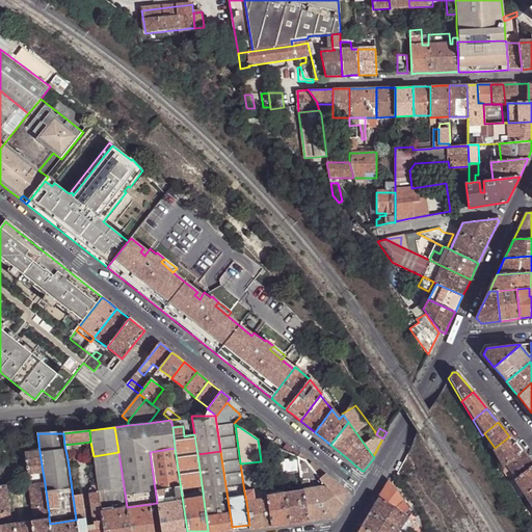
[(495,448),(484,433),(482,435),(491,451),(493,450),(495,448)]
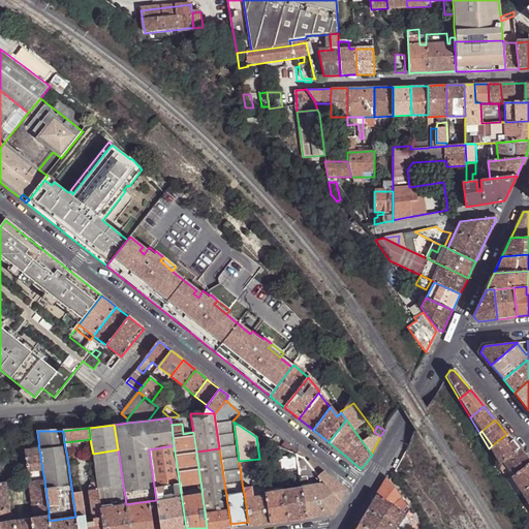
[(512,440),(506,434),(492,445),(490,447),(499,463),(501,462),(519,447),(512,440)]
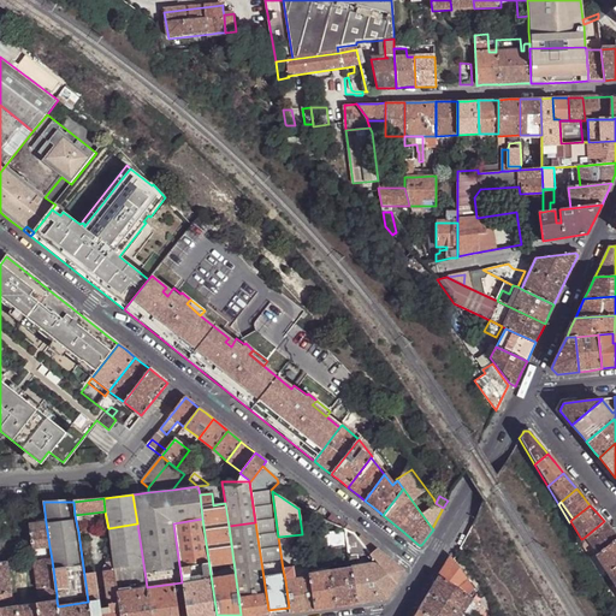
[(217,615),(202,519),(173,523),(182,582),(187,615),(217,615)]
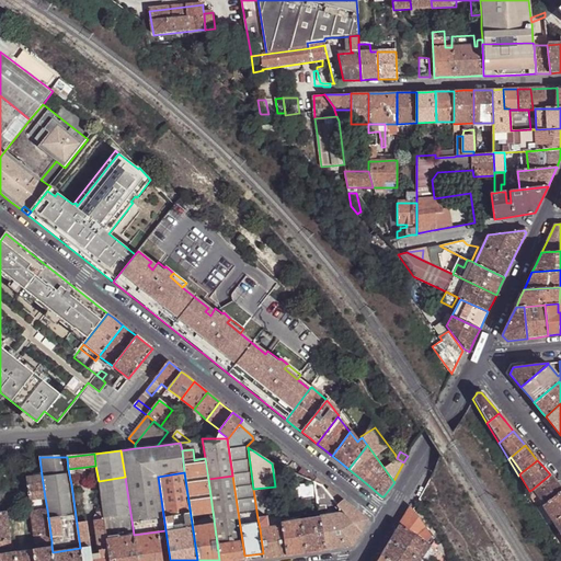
[(560,488),(554,481),(550,474),(531,490),(544,504),(560,490),(560,488)]
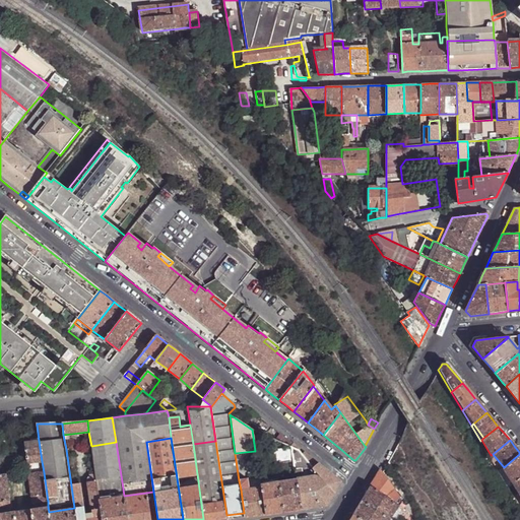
[(27,463),(42,461),(39,441),(24,443),(27,463)]
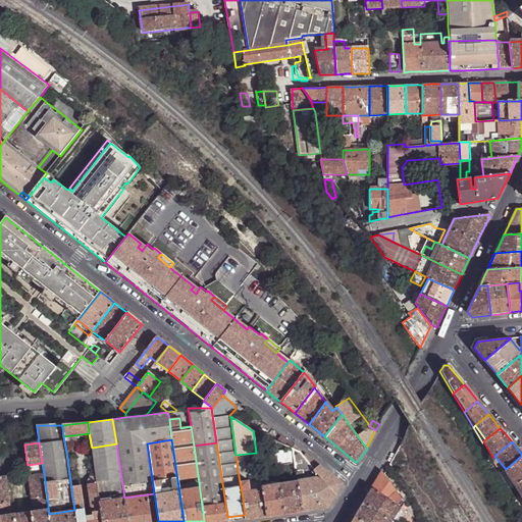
[(194,446),(204,521),(227,521),(227,517),(216,442),(194,446)]
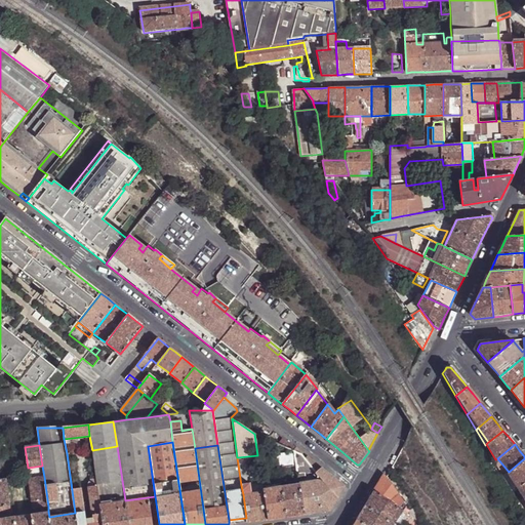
[(117,446),(92,450),(94,472),(97,486),(99,505),(125,500),(117,446)]
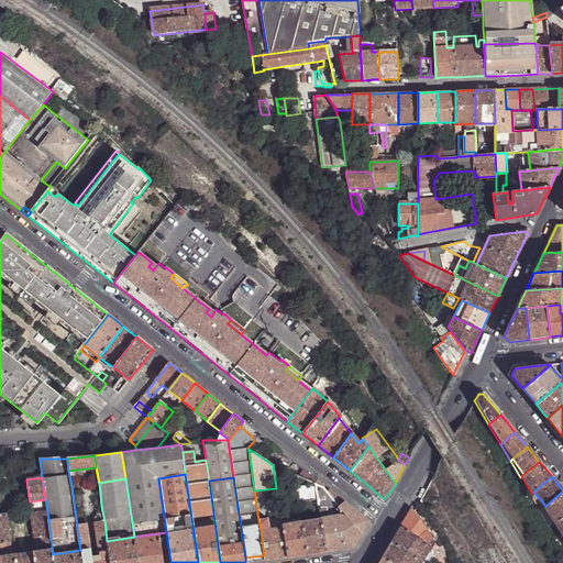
[(110,562),(107,541),(105,521),(95,522),(100,562),(91,562),(80,485),(72,486),(80,550),(81,562),(110,562)]
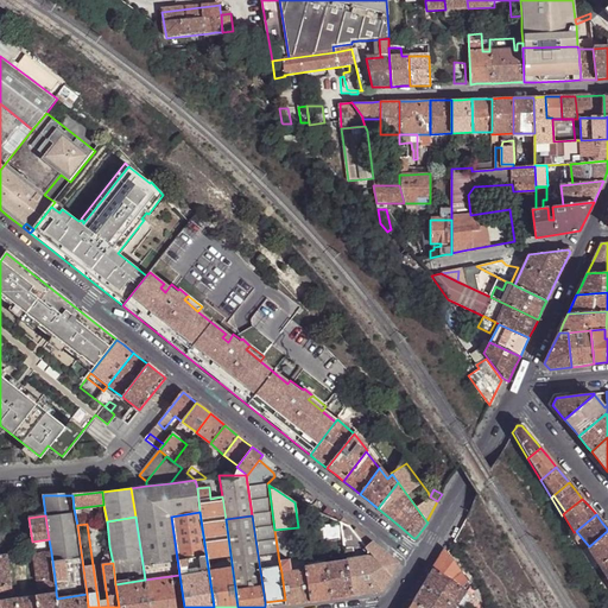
[(321,539),(318,524),(311,525),(314,540),(321,539)]
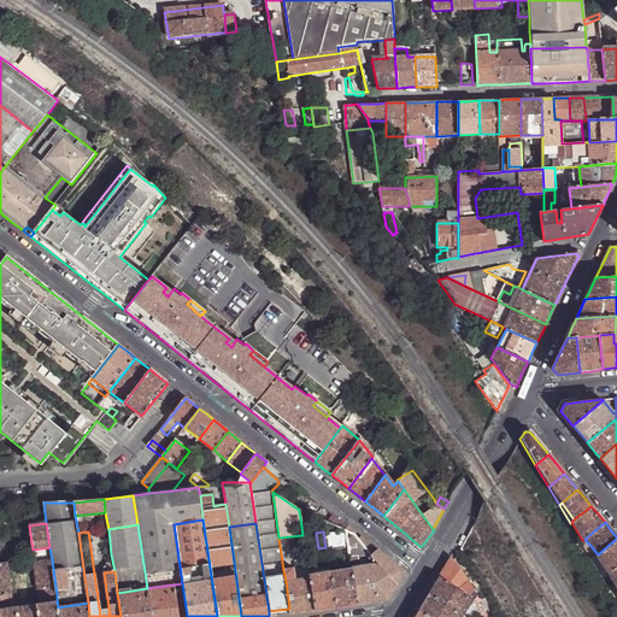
[(353,535),(345,532),(347,548),(350,560),(359,559),(358,557),(370,556),(357,540),(354,535),(353,535)]
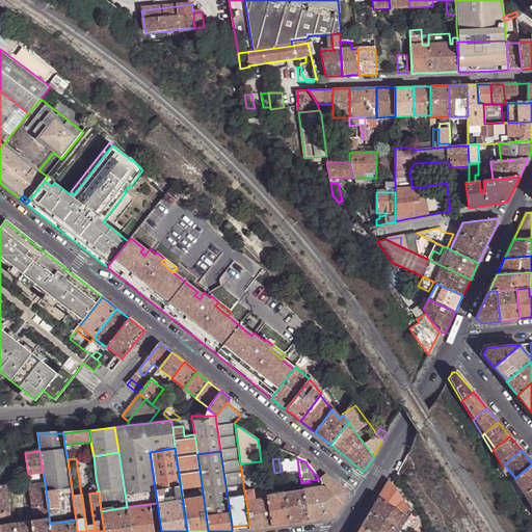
[(311,463),(308,466),(319,479),(325,475),(317,469),(311,463)]
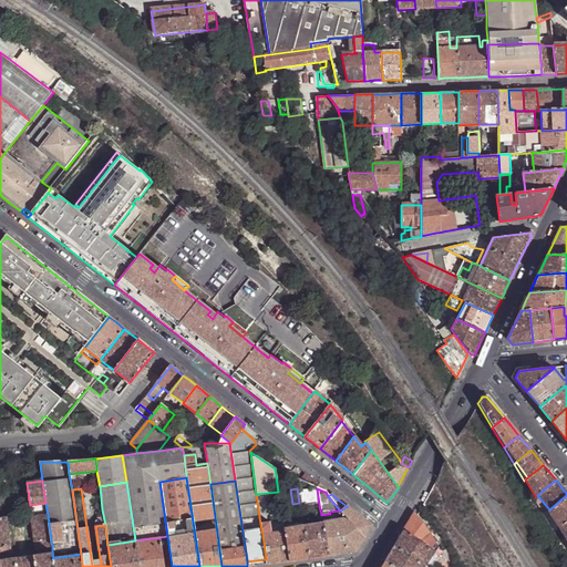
[(549,509),(537,495),(535,496),(534,497),(544,515),(548,512),(549,509)]
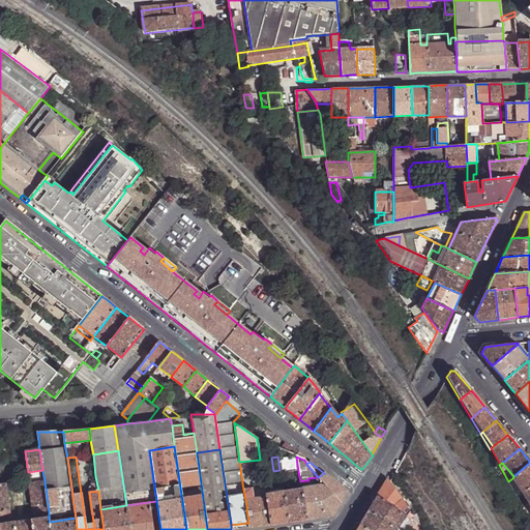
[(529,463),(513,476),(512,478),(522,494),(529,487),(529,463)]
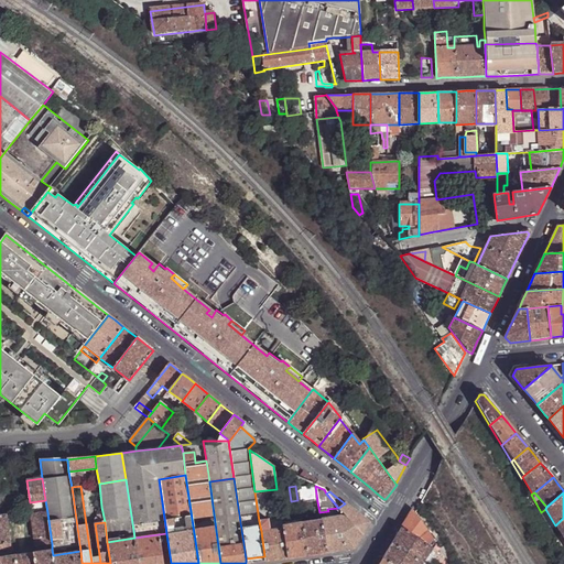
[(338,509),(336,510),(340,516),(340,517),(321,520),(325,553),(340,551),(355,549),(369,524),(369,522),(345,503),(338,508),(338,509)]
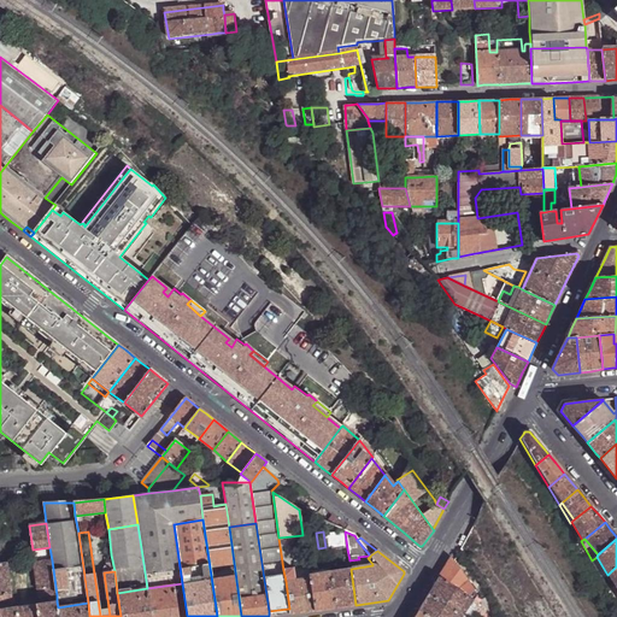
[(471,593),(475,591),(453,562),(451,557),(444,569),(439,577),(468,597),(471,593)]
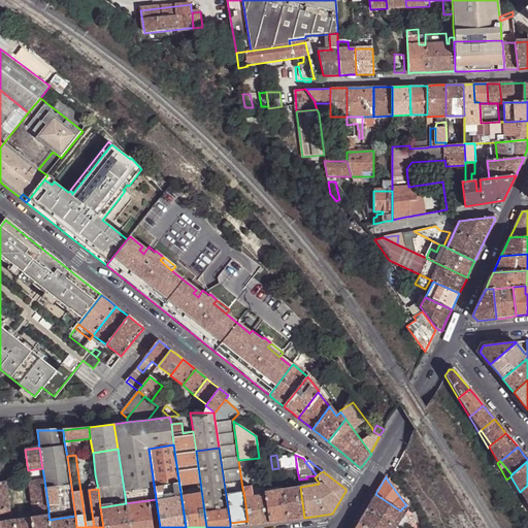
[(520,492),(510,476),(506,480),(516,495),(520,492)]
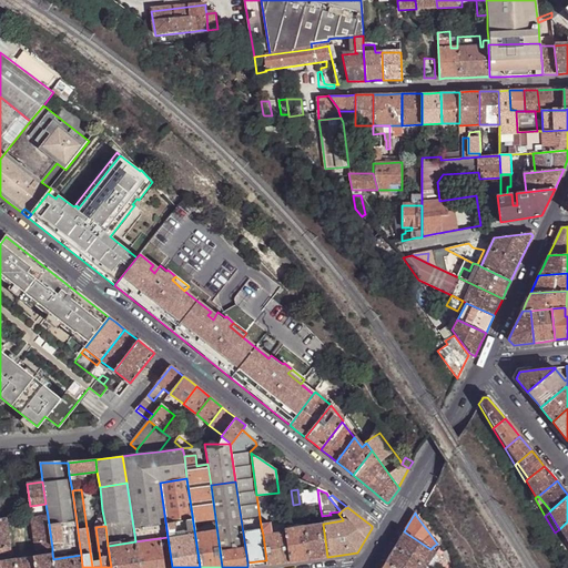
[(52,548),(48,516),(31,518),(36,550),(52,548)]
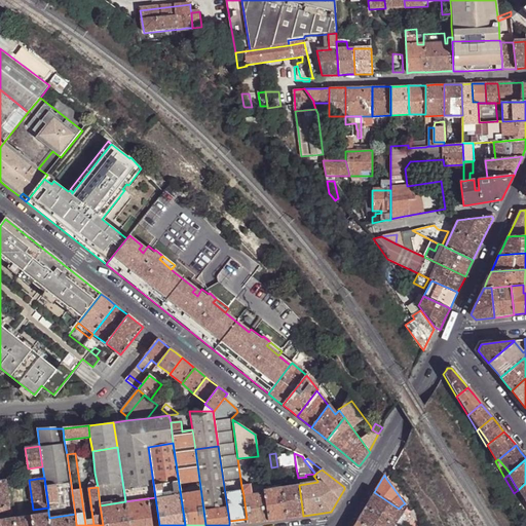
[(0,514),(10,513),(6,481),(0,481),(0,514)]
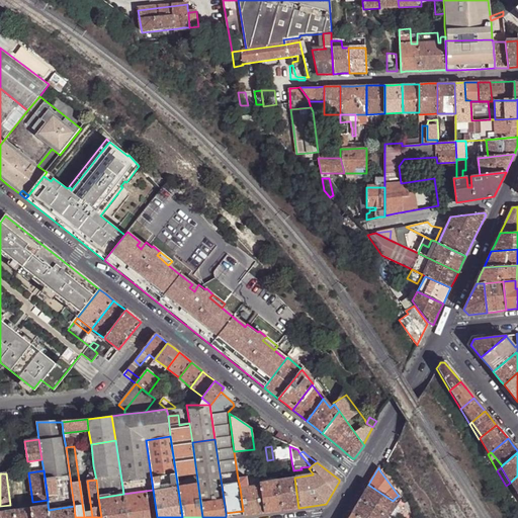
[(294,478),(277,480),(281,511),(290,509),(298,508),(294,478)]
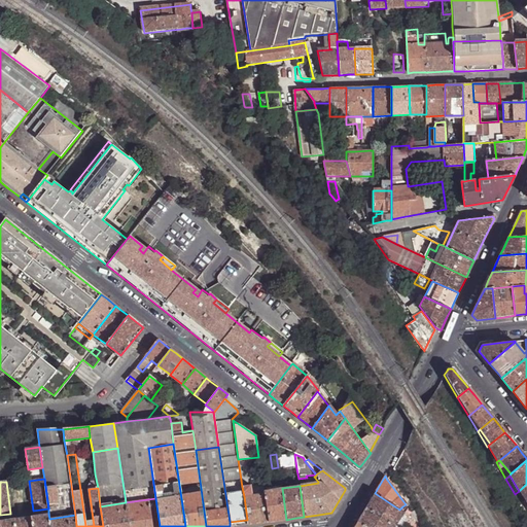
[(286,520),(282,488),(264,491),(265,493),(269,522),(278,521),(286,520)]
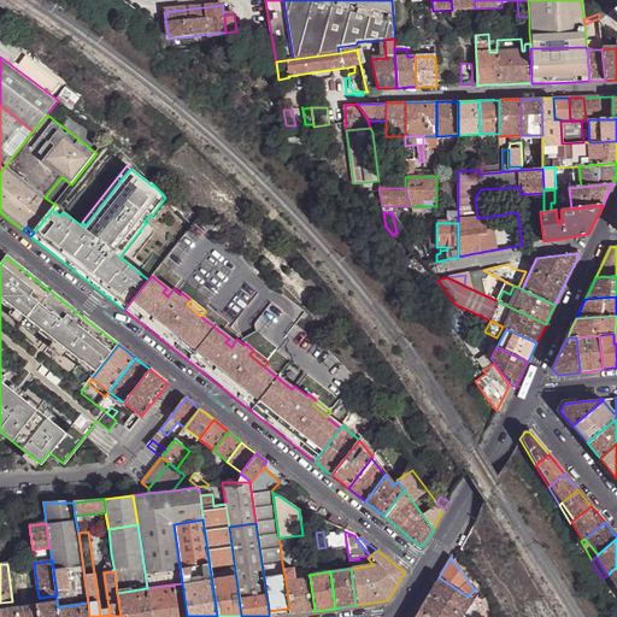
[(293,580),(286,581),(289,609),(291,615),(304,612),(315,611),(310,577),(293,580)]
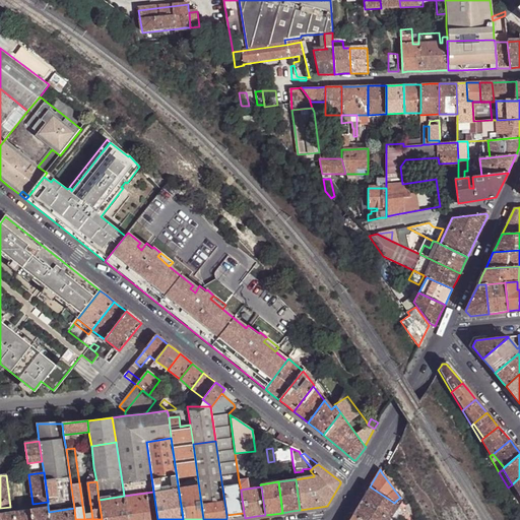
[(367,492),(361,501),(389,519),(390,517),(398,506),(394,503),(370,486),(367,492)]
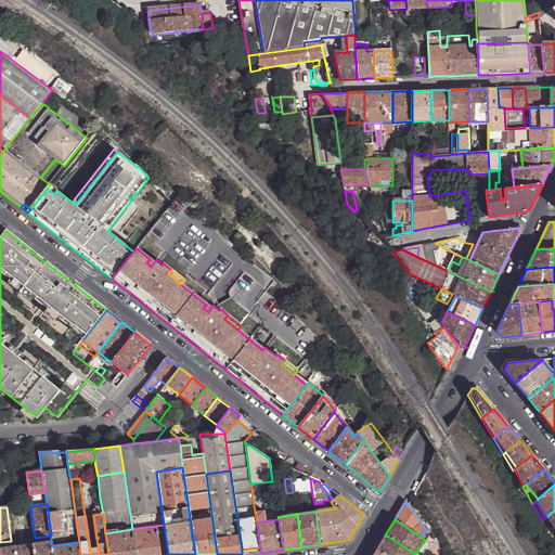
[(168,554),(164,525),(132,529),(136,554),(168,554)]
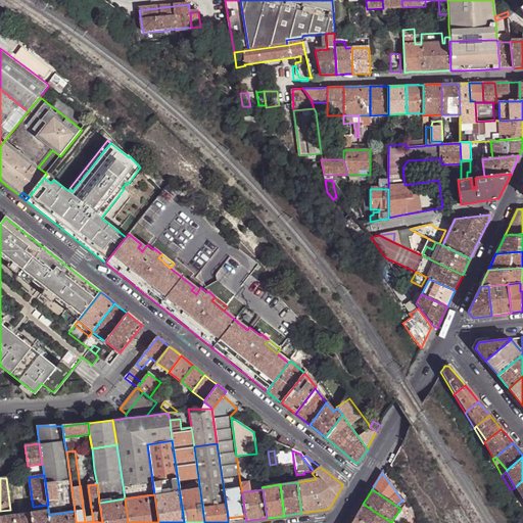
[(128,522),(125,498),(99,503),(102,522),(128,522)]
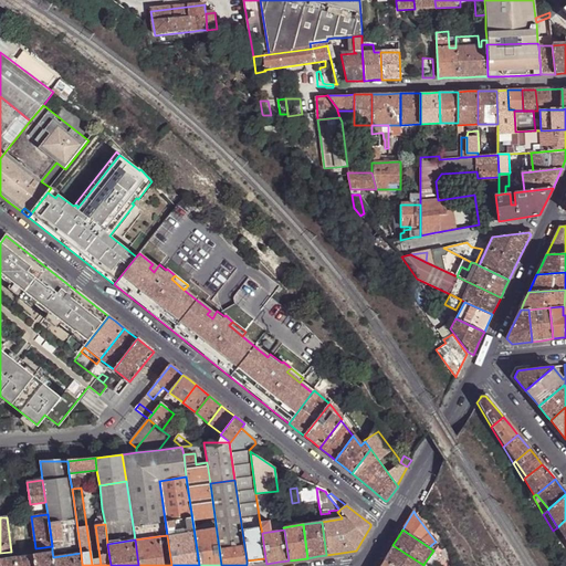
[(384,561),(391,565),(423,565),(392,545),(390,549),(384,561)]
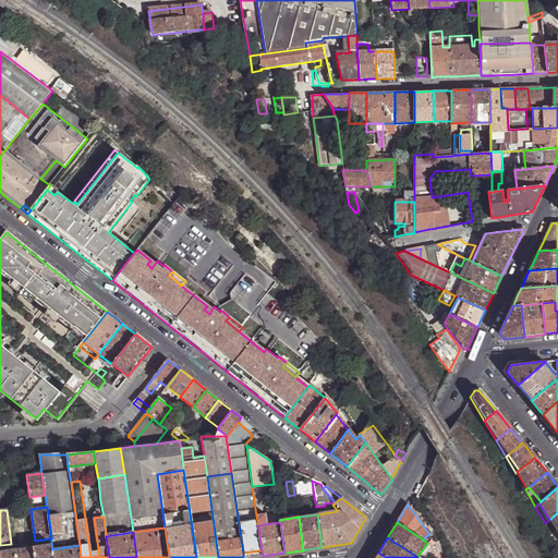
[(443,553),(436,543),(433,547),(435,548),(443,553)]
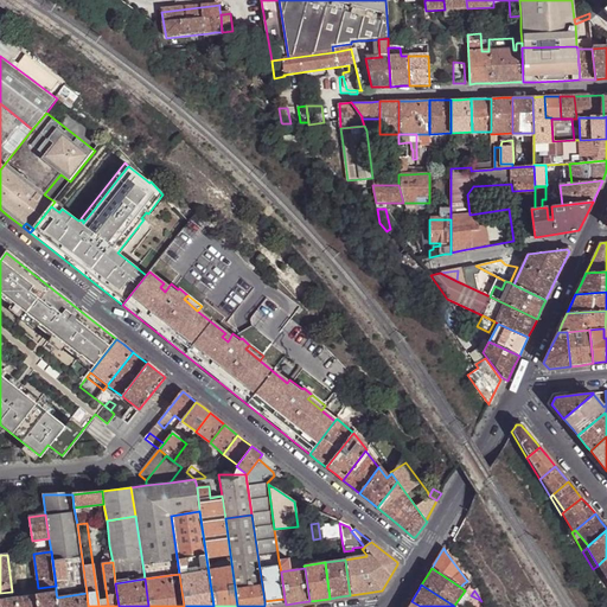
[(58,606),(57,598),(56,592),(30,596),(31,606),(58,606)]
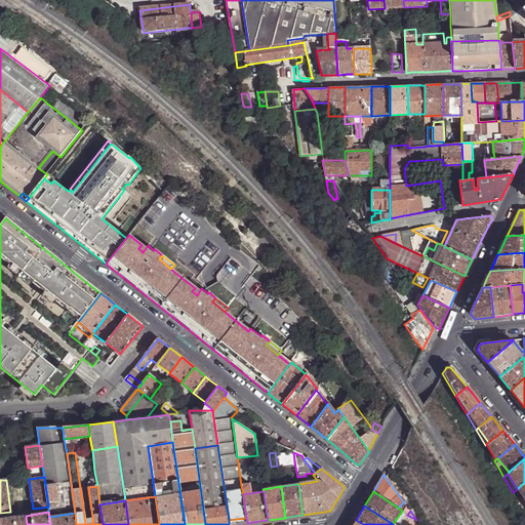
[(76,524),(75,513),(49,517),(50,524),(76,524)]
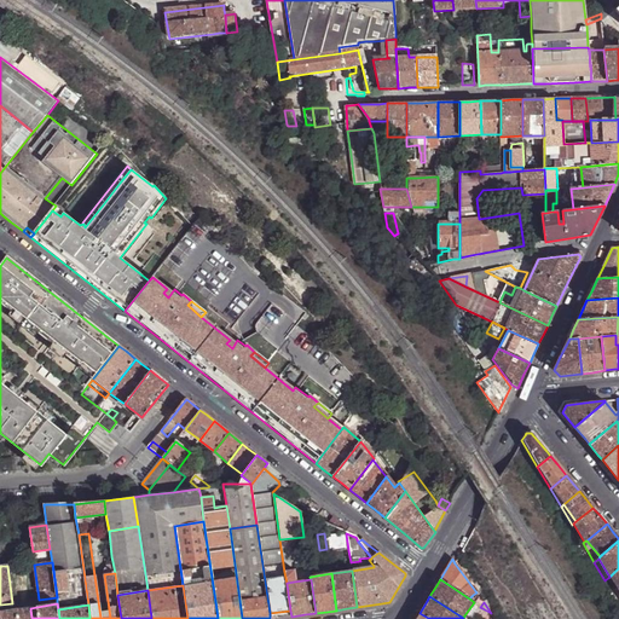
[(32,618),(30,608),(0,612),(0,618),(32,618)]
